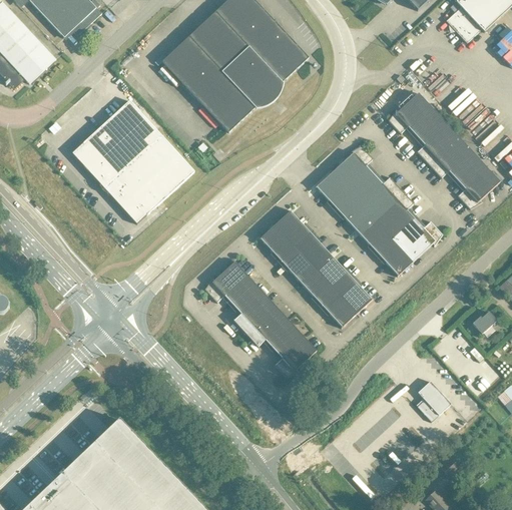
[(24,78),(28,82),(55,58),(1,1),(0,0),(0,73),(6,80),(4,83),(5,84),(7,81),(13,88),(24,78)]
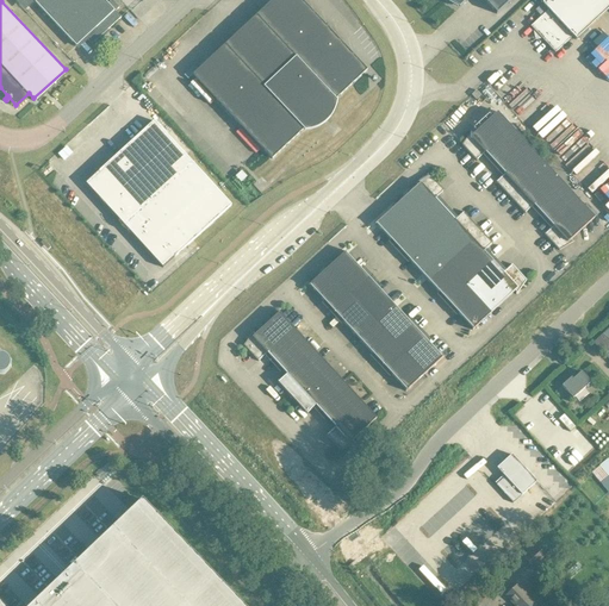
[(35,0),(72,39),(75,43),(85,35),(87,37),(88,38),(91,42),(100,32),(101,33),(106,29),(106,27),(106,26),(120,14),(119,14),(115,8),(118,5),(113,0),(106,0),(35,0)]
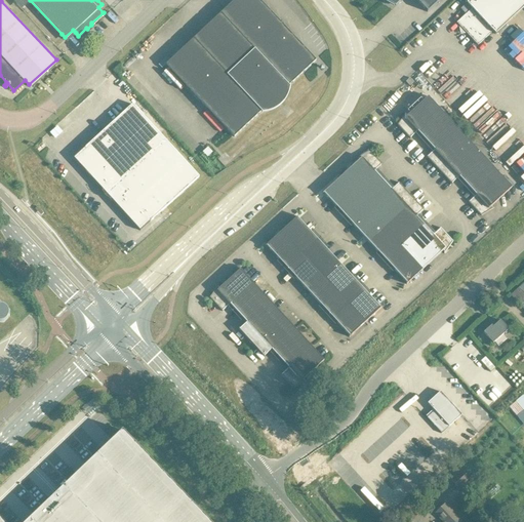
[(288,84),(288,83),(315,57),(260,0),(231,0),(165,62),(233,134),(262,108),(263,109),(264,109),(267,109),(268,109),(270,109),(272,108),(275,106),(276,105),(277,104),(280,103),(282,99),(284,97),(284,96),(285,95),(286,93),(286,92),(287,90),(288,89),(288,87),(288,85),(288,84)]
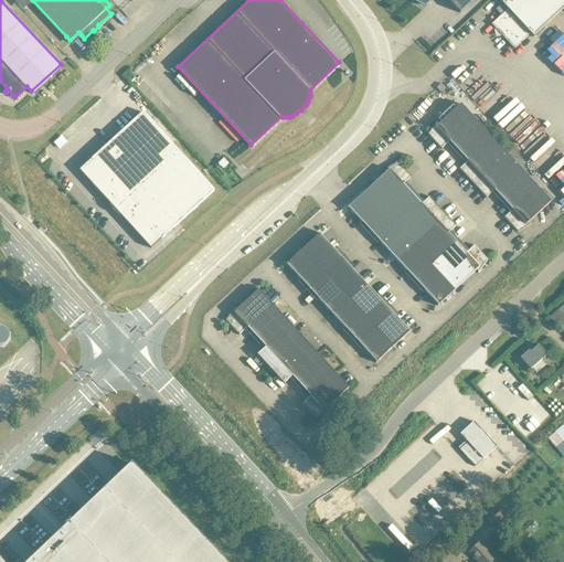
[(417,0),(424,4),(428,0),(449,0),(458,9),(458,10),(459,10),(469,0),(417,0)]
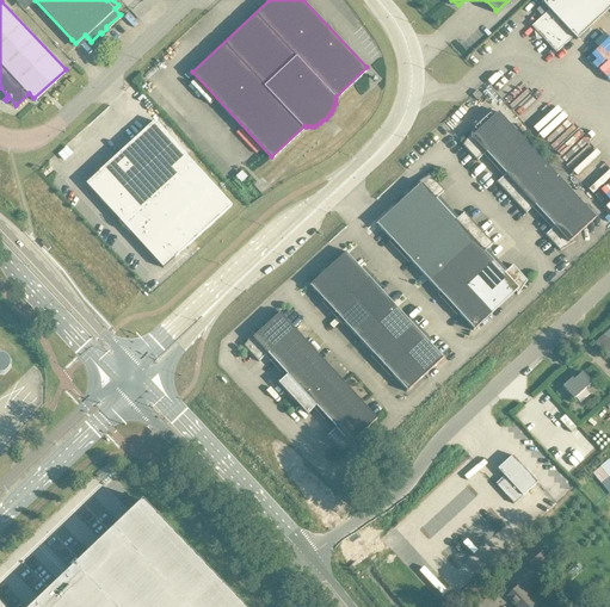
[(541,13),(530,23),(555,49),(564,42),(572,33),(575,37),(609,4),(609,0),(542,0),(535,7),(541,13)]
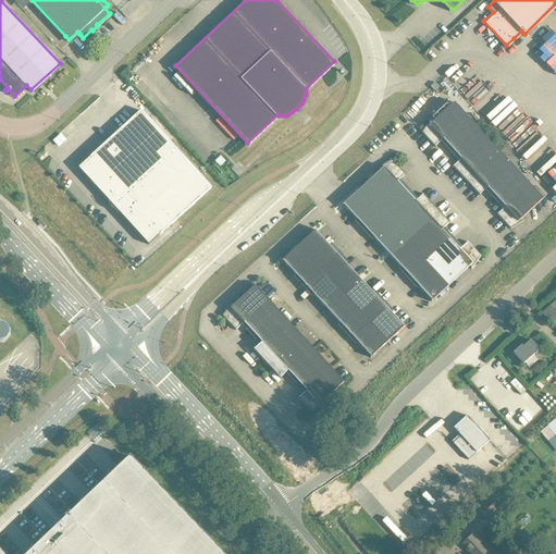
[(476,124),(453,99),(431,120),(430,118),(431,117),(430,117),(421,130),(427,136),(434,145),(434,144),(442,136),(442,137),(443,137),(452,146),(476,124)]
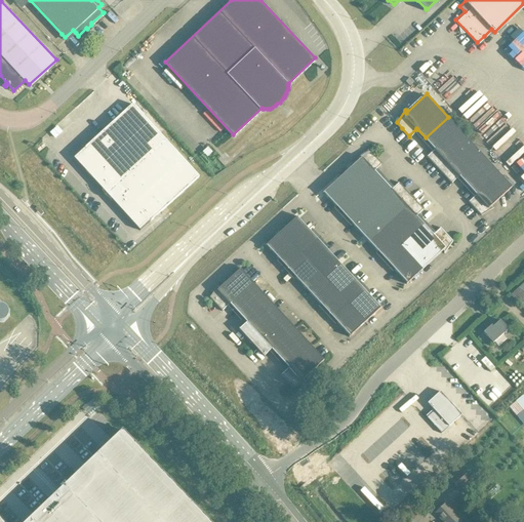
[(138,228),(149,218),(198,174),(131,102),(73,155),(138,228)]
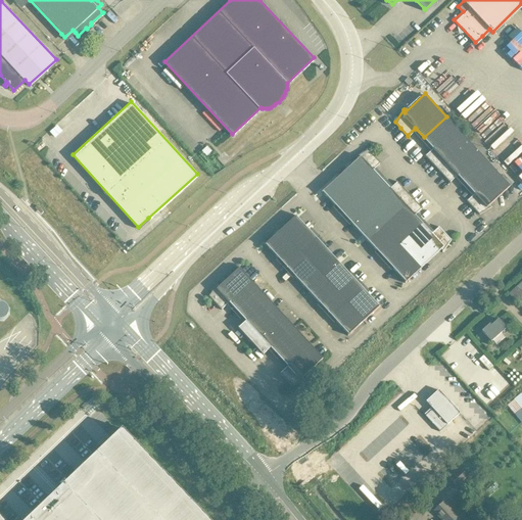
[(467,139),(446,116),(424,137),(431,146),(432,147),(425,153),(424,153),(436,167),(467,139)]
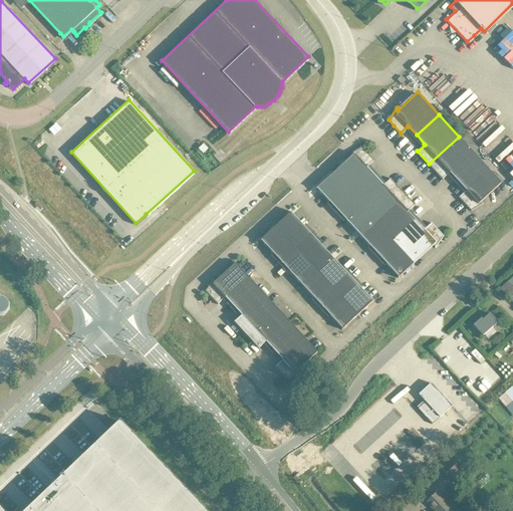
[(449,171),(457,179),(479,159),(459,137),(429,164),(442,178),(442,177),(448,171),(449,171)]
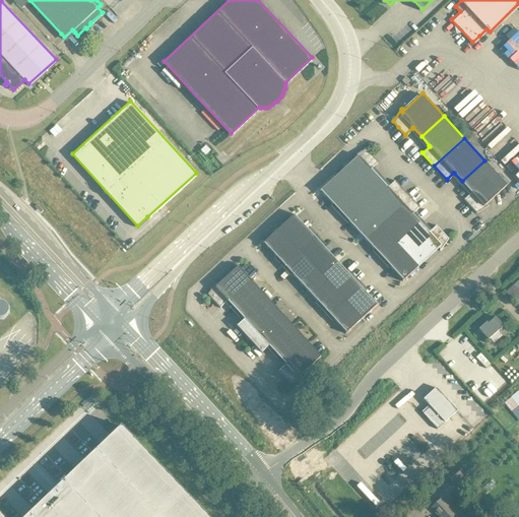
[(354,155),(334,174),(355,197),(378,176),(370,168),(370,167),(377,160),(378,160),(365,146),(351,154),(352,154),(353,153),(354,155)]
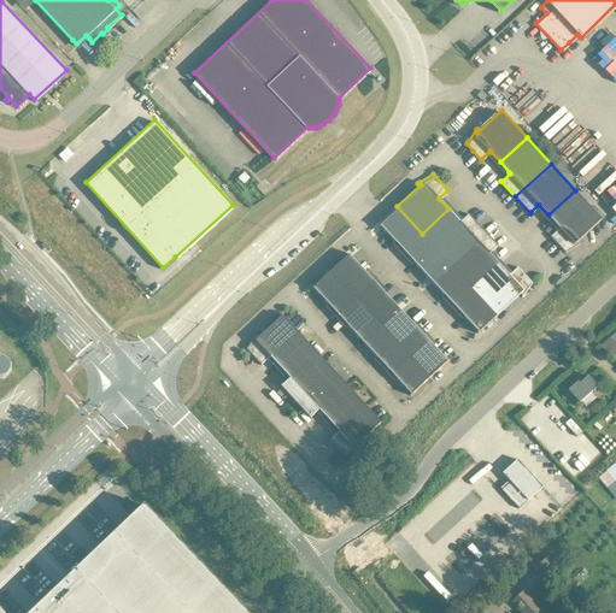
[(600,217),(575,190),(549,214),(558,225),(558,227),(550,234),(564,251),(580,241),(579,241),(578,241),(576,240),(600,217)]
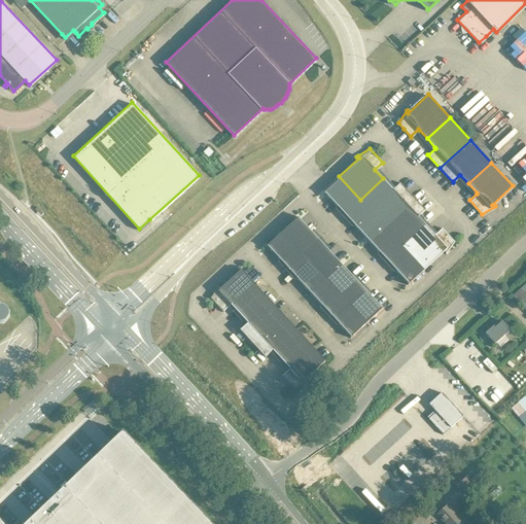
[(324,191),(345,213),(360,200),(339,176),(323,191),(324,191)]
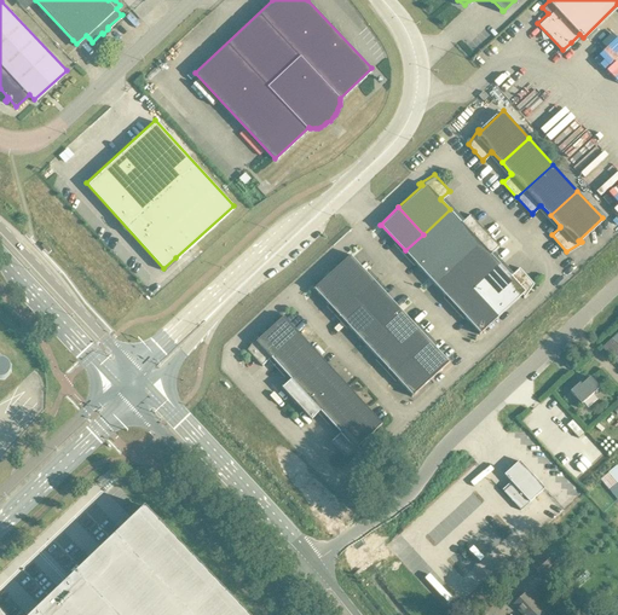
[(460,220),(450,209),(423,235),(448,261),(484,228),(469,212),(468,213),(469,213),(461,220),(460,220)]
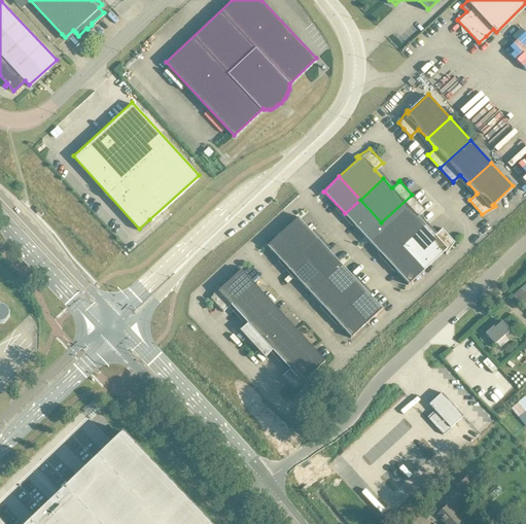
[(424,208),(412,195),(381,222),(402,245),(425,224),(417,215),(417,214),(423,208),(424,208)]
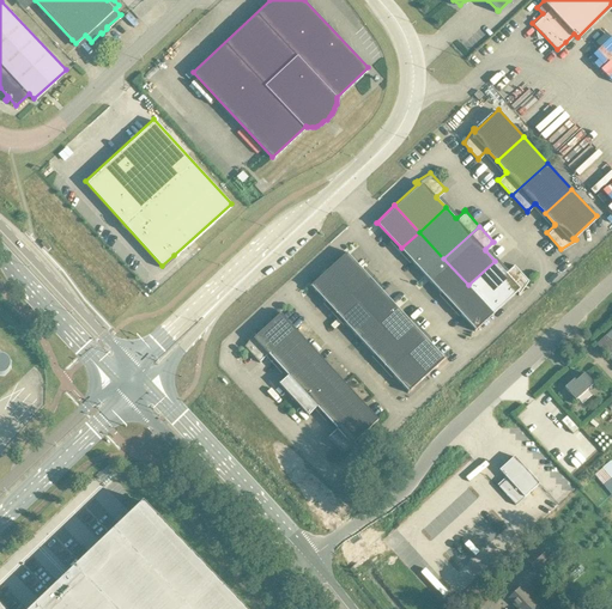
[(443,259),(419,232),(401,248),(425,275),(443,259)]
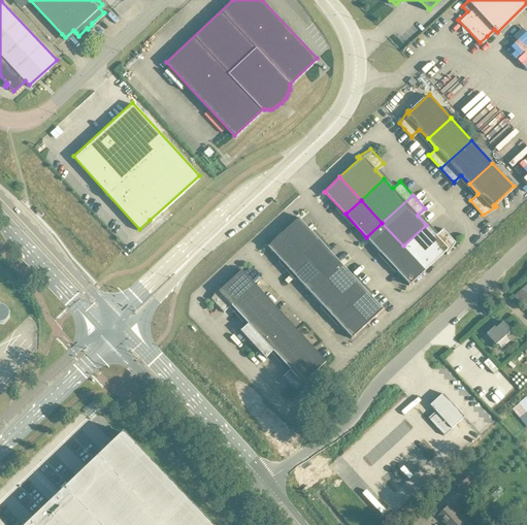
[(319,238),(299,218),(298,217),(299,216),(298,215),(282,230),(303,253),(319,238)]
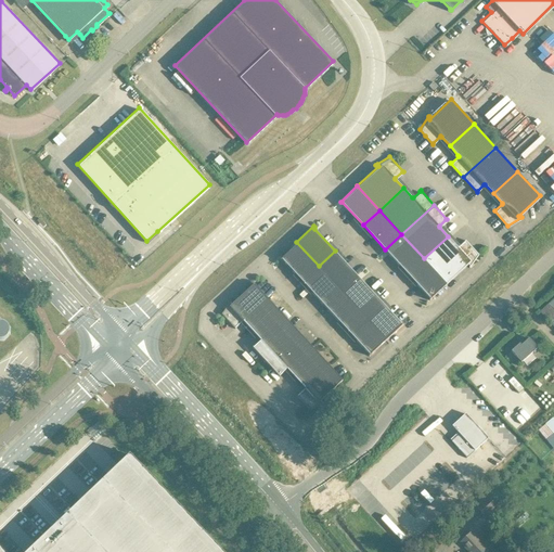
[(385,249),(408,273),(424,258),(401,234),(385,249)]
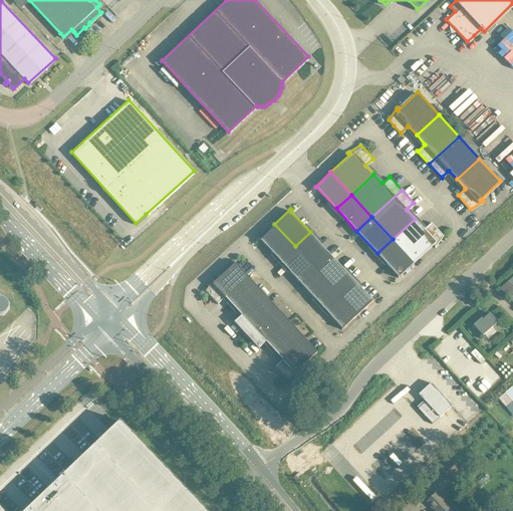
[(434,246),(443,234),(441,232),(430,220),(430,221),(423,227),(415,219),(393,239),(413,261),(433,243),(434,244),(434,246)]
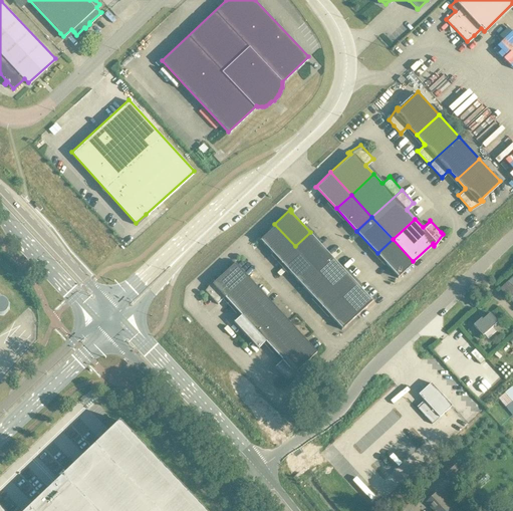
[(260,238),(280,260),(295,246),(274,224),(259,238),(259,239),(260,238)]
